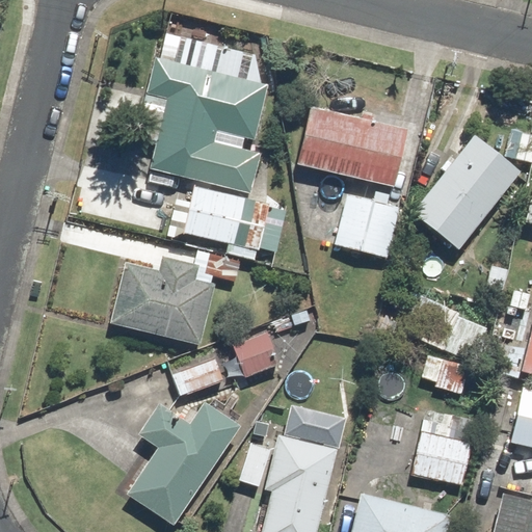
[(215,72),(155,58),(147,95),(166,99),(150,168),(249,192),(259,154),(214,143),(216,131),(255,140),(267,84),(259,82),(263,64),(257,62),(258,56),(221,47),(215,72)]
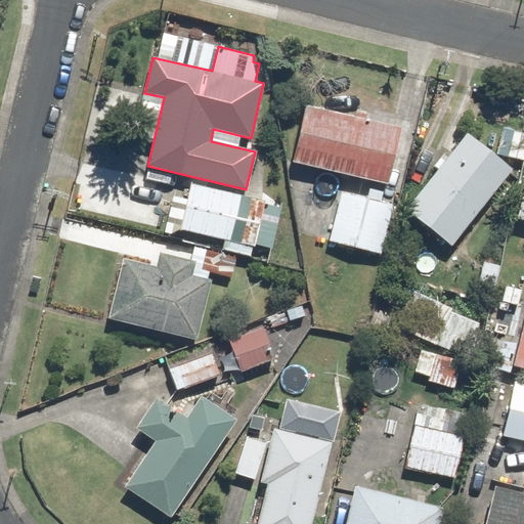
[(306,104),(293,162),(387,184),(400,127),(306,104)]
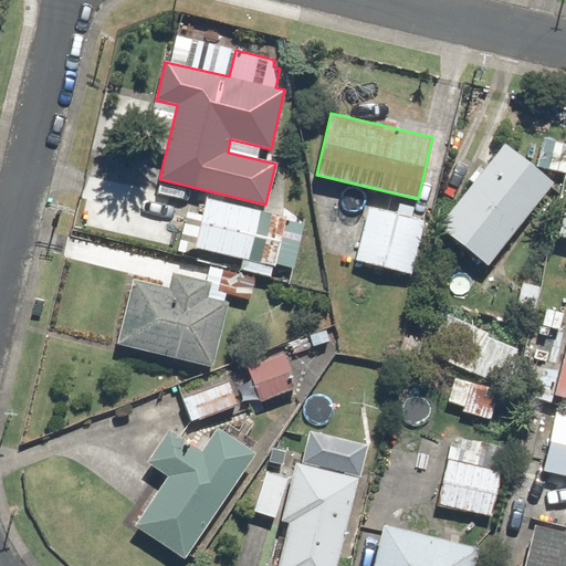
[(439,226),(488,264),(553,182),(504,144),(439,226)]
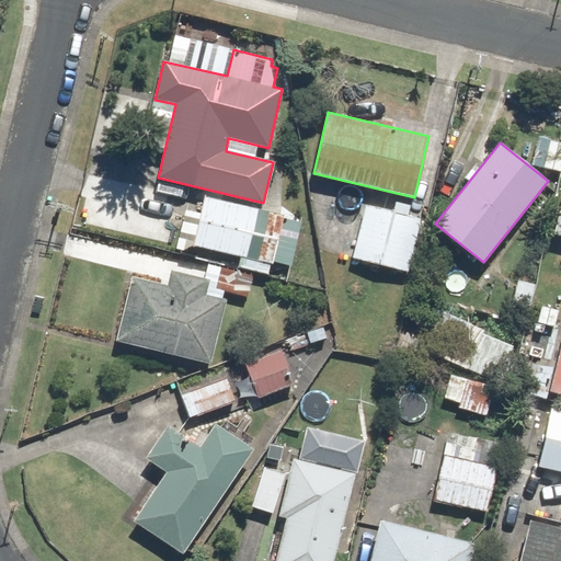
[(205,197),(194,245),(273,264),(284,216),(205,197)]
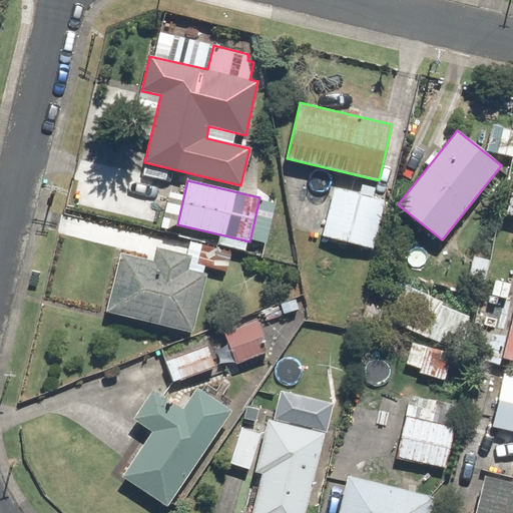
[(385,199),(335,186),(323,235),(373,248),(385,199)]
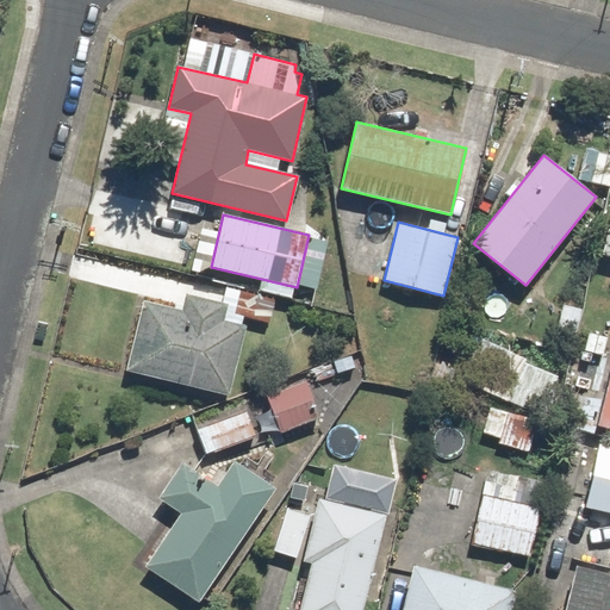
[(330,293),(341,260),(315,251),(304,285),(330,293)]
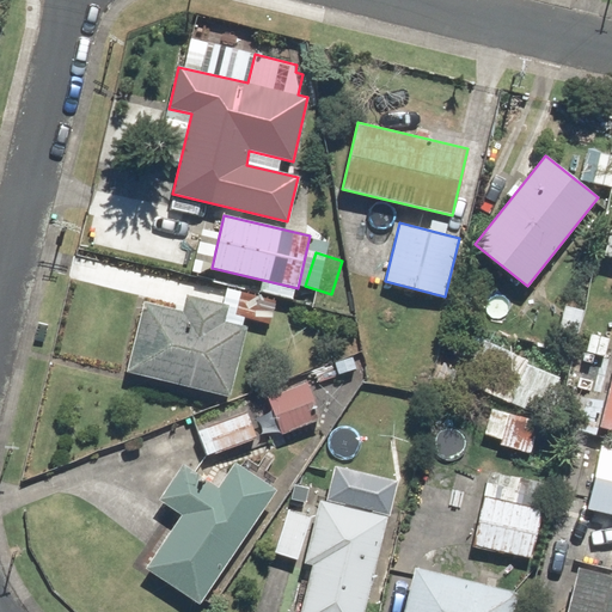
[(236,316),(269,324),(275,299),(240,291),(236,316)]
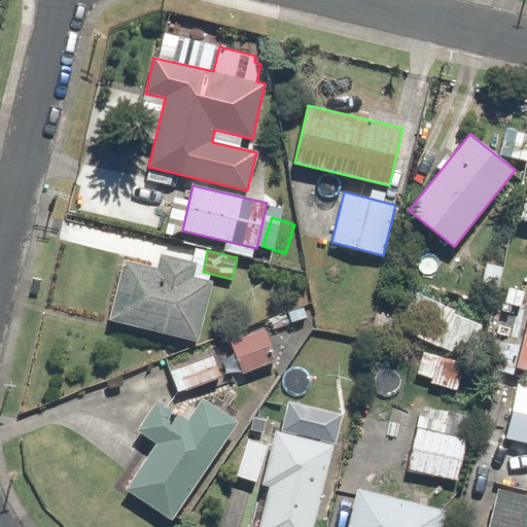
[(123,260),(108,320),(197,341),(211,281),(194,277),(198,262),(160,254),(156,269),(123,260)]
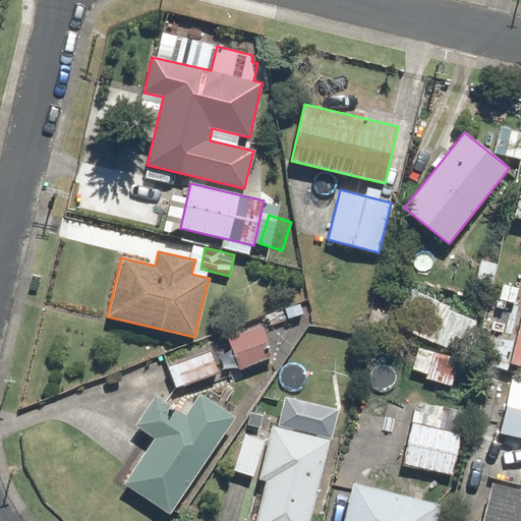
[(463,354),(476,322),(449,310),(450,307),(403,288),(389,324),(463,354)]
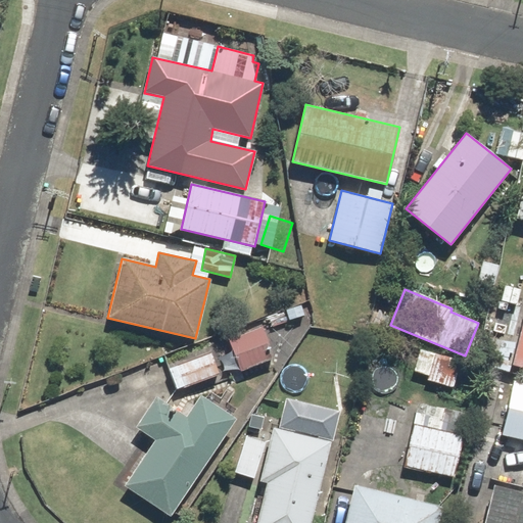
[(230,337),(241,371),(274,359),(263,326),(230,337)]
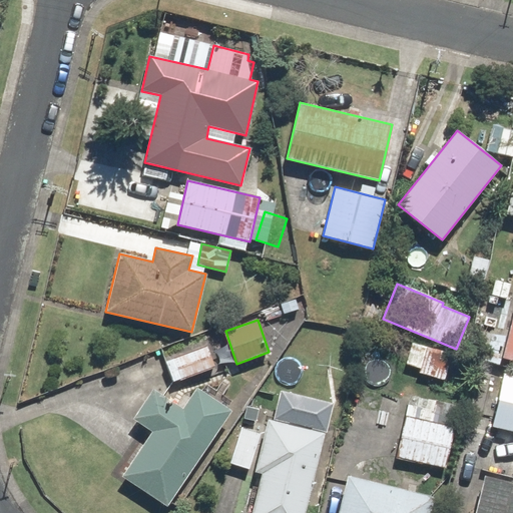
[(505,331),(470,322),(461,356),(496,365),(505,331)]
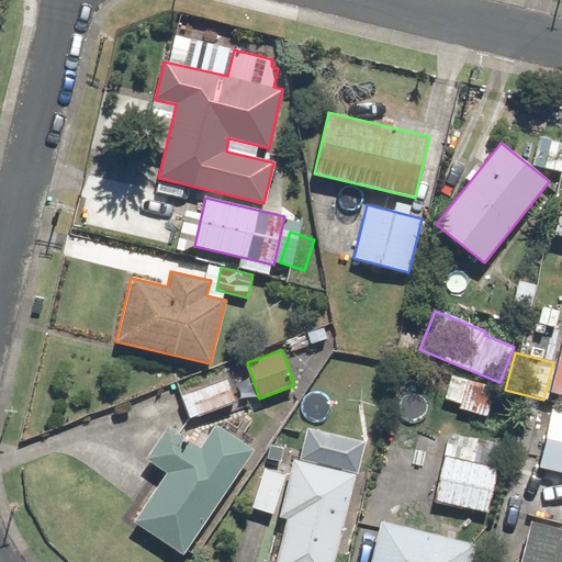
[(459,408),(487,416),(495,388),(451,375),(445,400),(460,404),(459,408)]
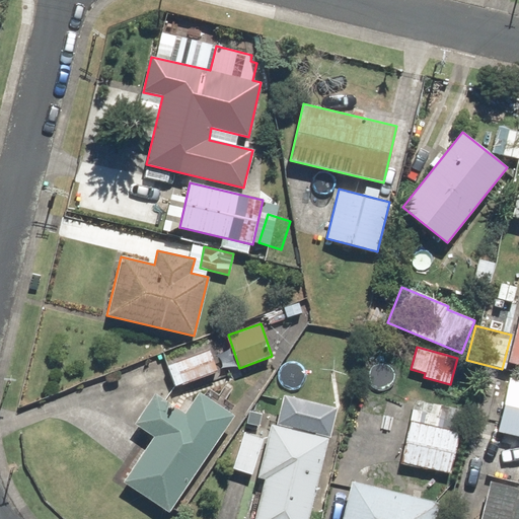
[(167,366),(174,386),(217,371),(210,351),(167,366)]
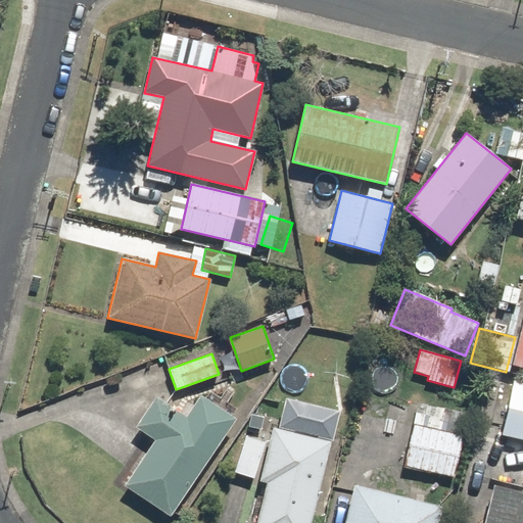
[(172,516),(236,419),(201,395),(187,417),(156,396),(136,427),(155,440),(126,485),(172,516)]
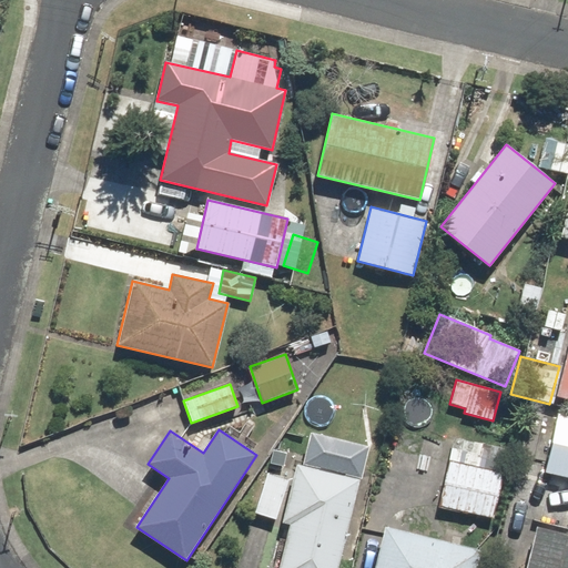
[(368,446),(311,433),(303,465),(362,478),(368,446)]
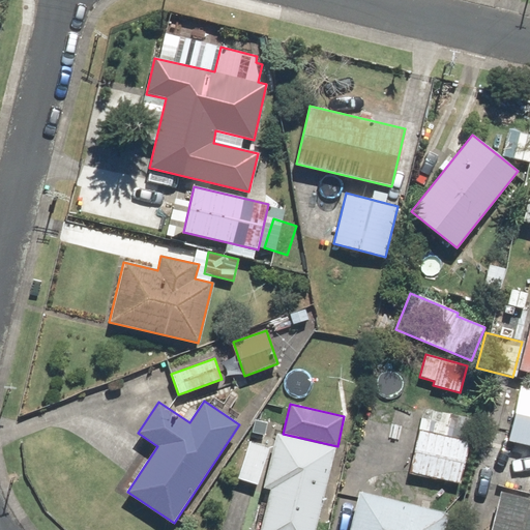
[(470,441),(465,440),(470,419),(424,409),(418,433),(419,433),(411,472),(460,483),(470,441)]
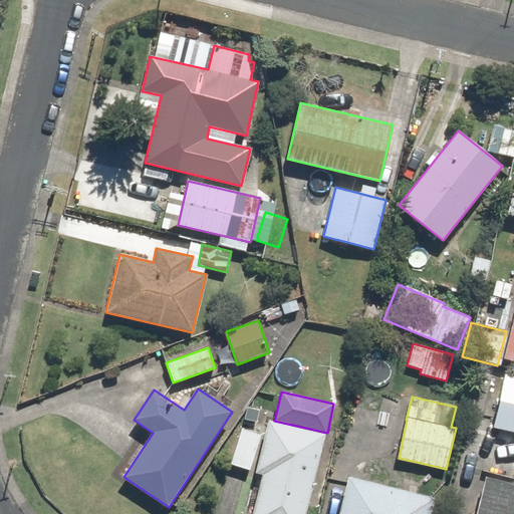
[(305,513),(324,433),(268,421),(256,473),(262,475),(252,513),(305,513)]
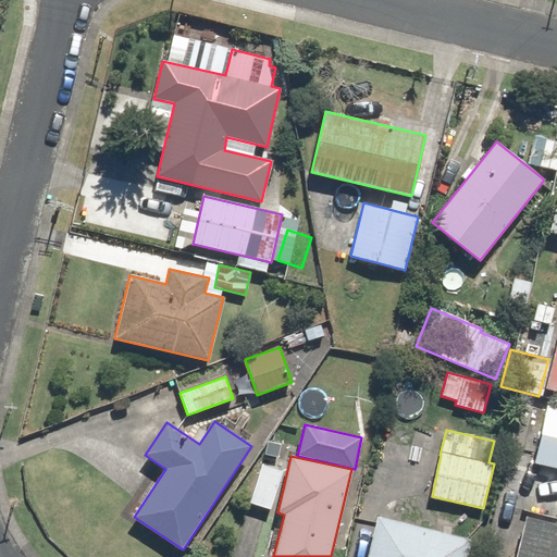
[(271,509),(282,471),(262,466),(251,504),(271,509)]
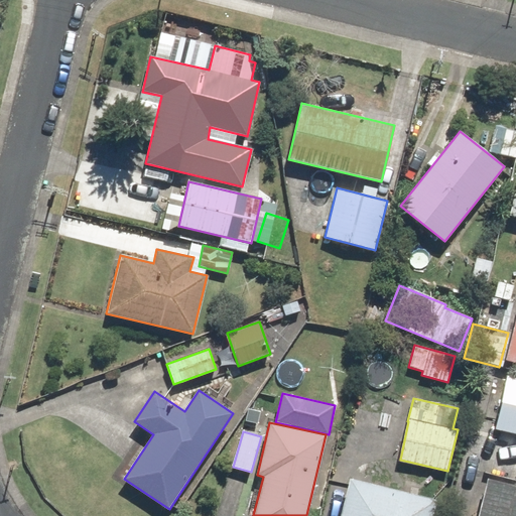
[(349,479),(340,515),(431,515),(435,499),(349,479)]
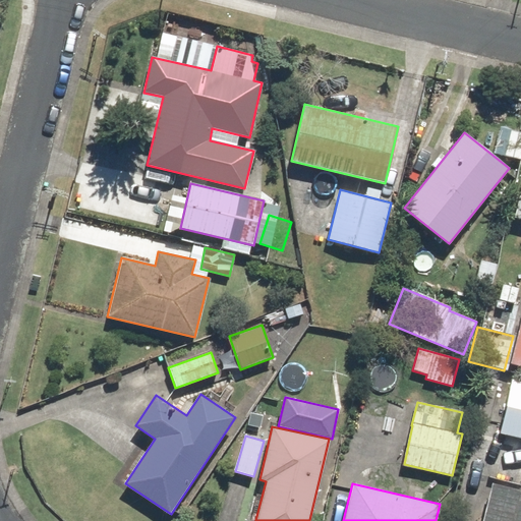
[(520,520),(520,490),(493,483),(482,520),(520,520)]
